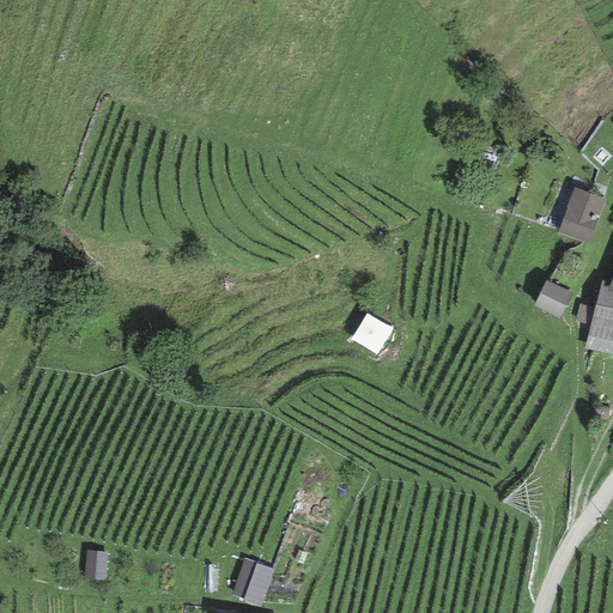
[(605,199),(574,187),(565,207),(566,208),(557,232),(588,244),(605,199)]
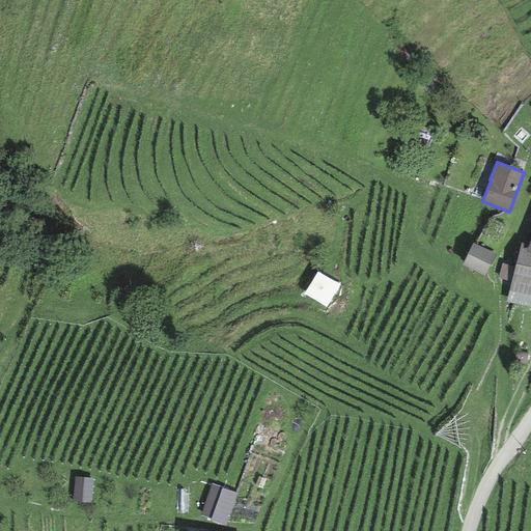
[(528,245),(521,243),(514,268),(502,264),(499,277),(511,280),(505,302),(530,308),(530,252),(527,252),(528,245)]
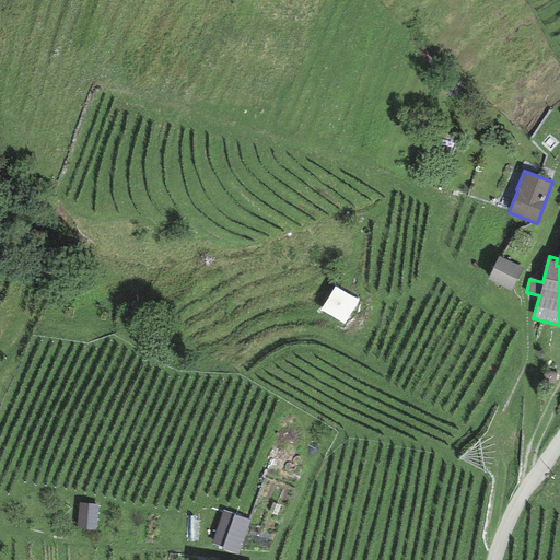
[(100,506),(80,503),(76,527),(95,531),(100,506)]
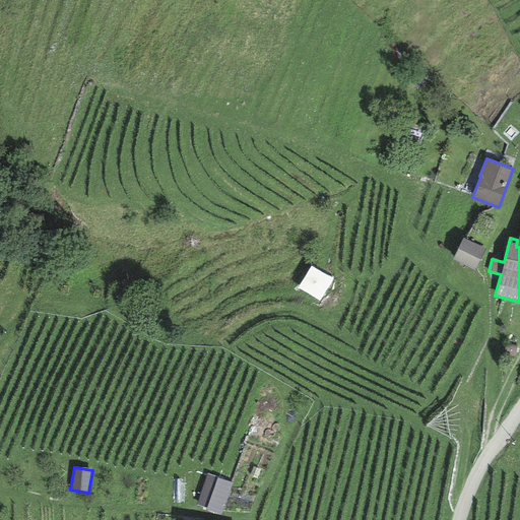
[(232,483),(206,474),(196,505),(220,514),(232,483)]
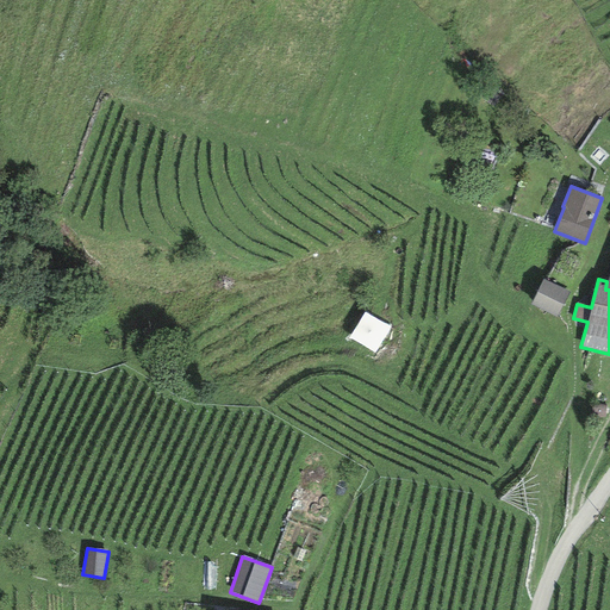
[(225,561),(204,560),(203,592),(224,593),(225,561)]
